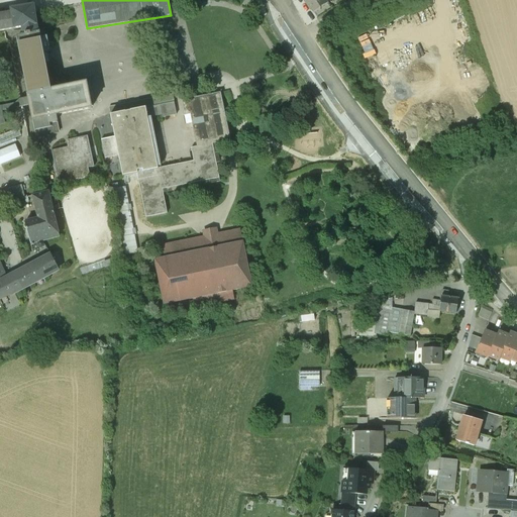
[(325,0),(312,0),(306,4),(309,10),(311,9),(313,13),(320,8),(327,3),(325,0)]
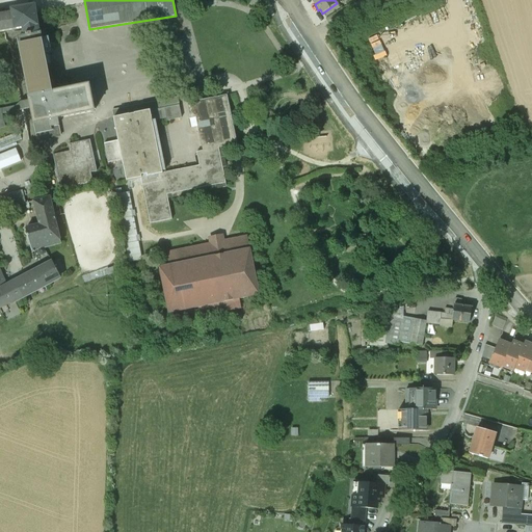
[(0,31),(22,28),(24,37),(40,34),(37,25),(34,5),(10,9),(11,12),(0,15),(0,31)]
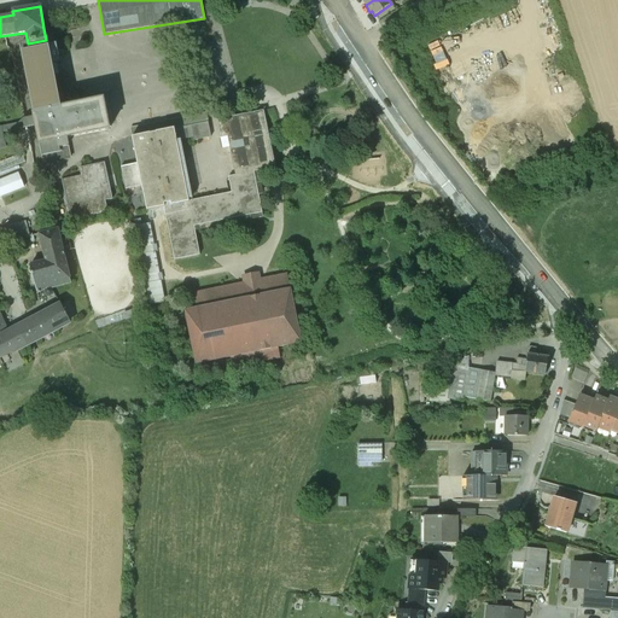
[(34,114),(34,115),(34,118),(36,126),(44,163),(71,157),(68,139),(109,129),(103,99),(60,108),(46,40),(28,44),(19,45),(34,114)]
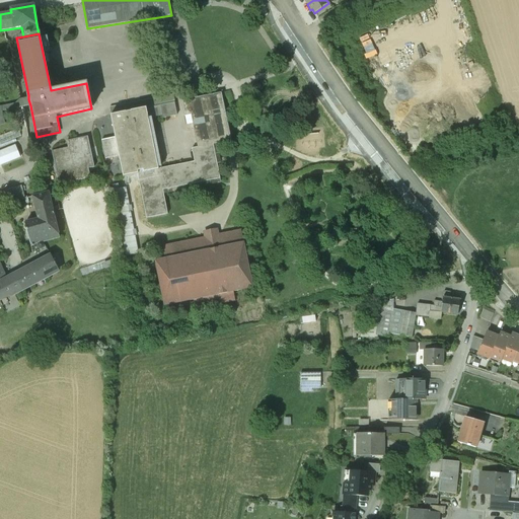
[(199,147),(213,144),(230,140),(220,92),(182,100),(188,124),(193,123),(199,147)]
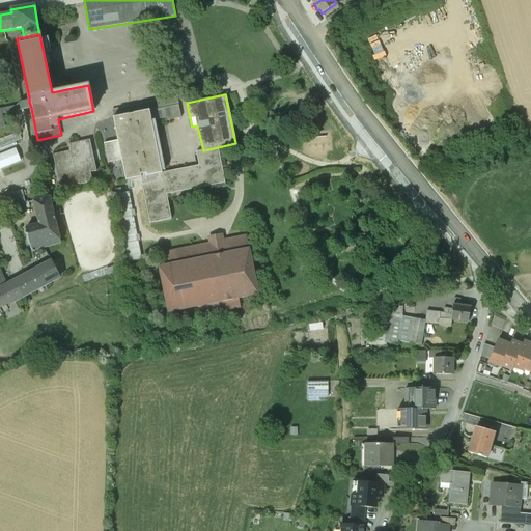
[(149,111),(178,105),(177,96),(112,110),(113,118),(149,111)]
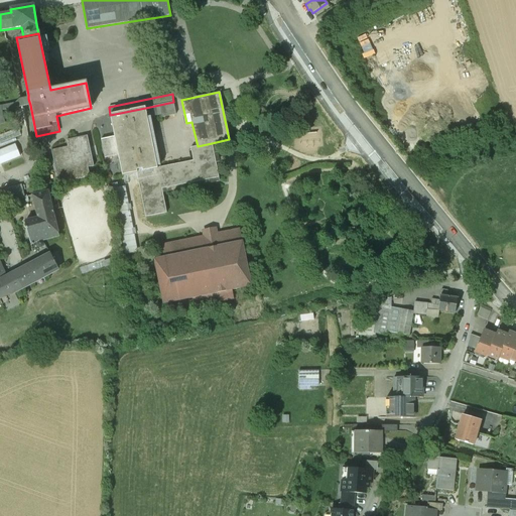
[(0,111),(2,111),(30,105),(28,99),(20,100),(15,103),(0,106),(0,111)]
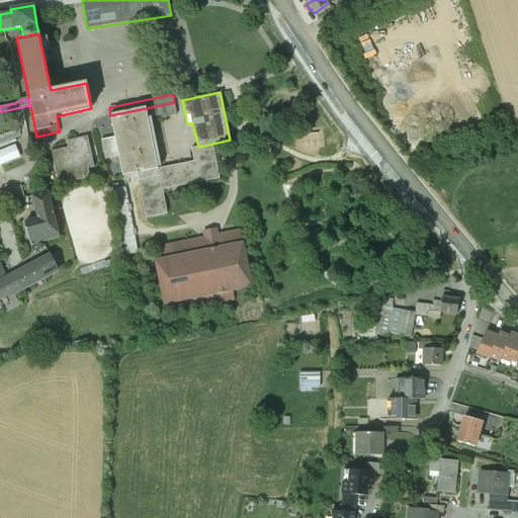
[(137,174),(158,170),(158,169),(148,117),(162,114),(163,117),(177,114),(174,102),(146,108),(110,115),(114,137),(118,156),(122,177),(137,174)]
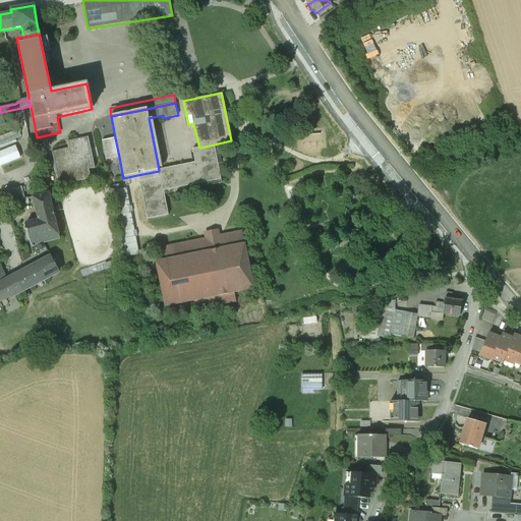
[(12,147),(0,151),(0,145),(21,136),(18,129),(0,136),(0,165),(16,159),(12,147)]
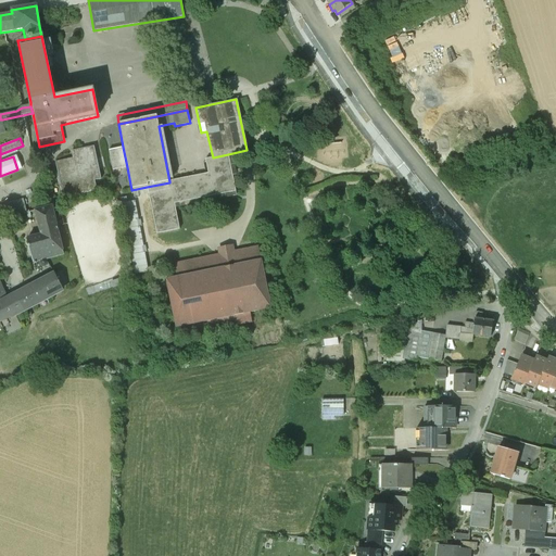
[(73,159),(55,162),(63,198),(97,191),(95,180),(101,179),(93,147),(72,151),(73,159)]
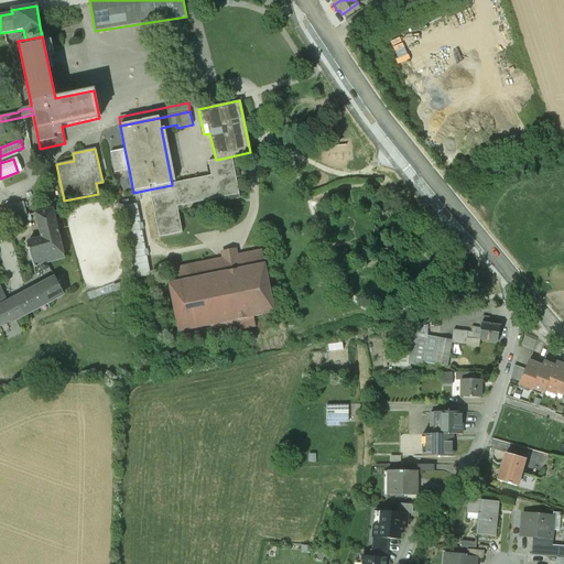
[(115,173),(129,170),(125,149),(110,152),(115,173)]
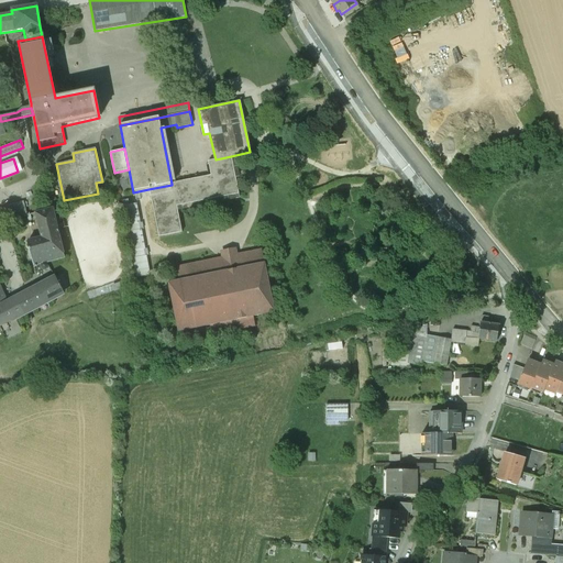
[(172,185),(148,189),(158,234),(157,234),(158,238),(163,236),(166,251),(185,247),(185,246),(191,244),(191,245),(211,242),(209,228),(181,233),(181,231),(176,207),(239,194),(231,156),(216,159),(208,161),(211,175),(172,184),(172,185)]
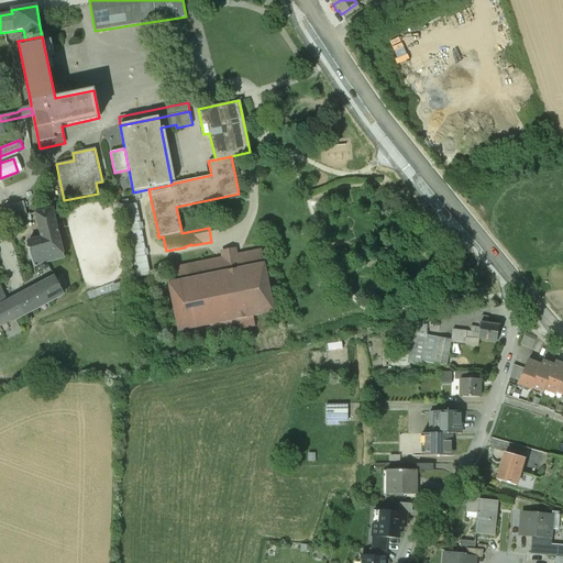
[(128,200),(121,201),(135,278),(150,275),(146,255),(145,256),(144,250),(145,250),(142,230),(140,230),(139,223),(140,223),(136,203),(129,205),(128,200)]
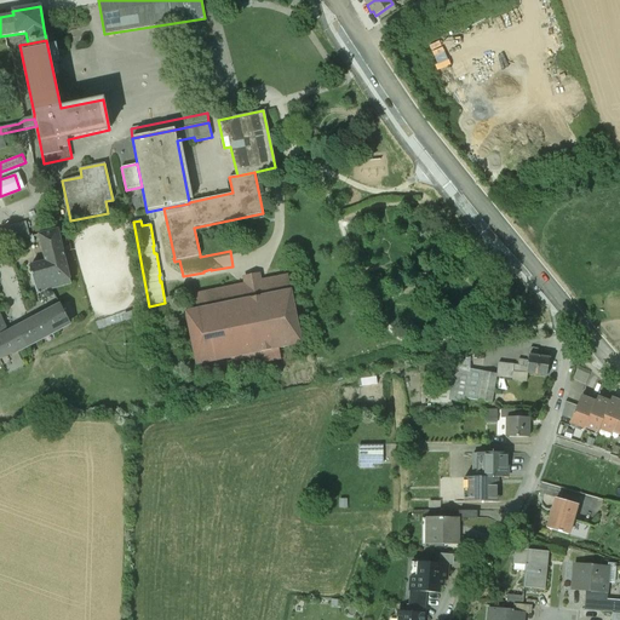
[(29,237),(26,223),(4,228),(7,244),(29,237)]
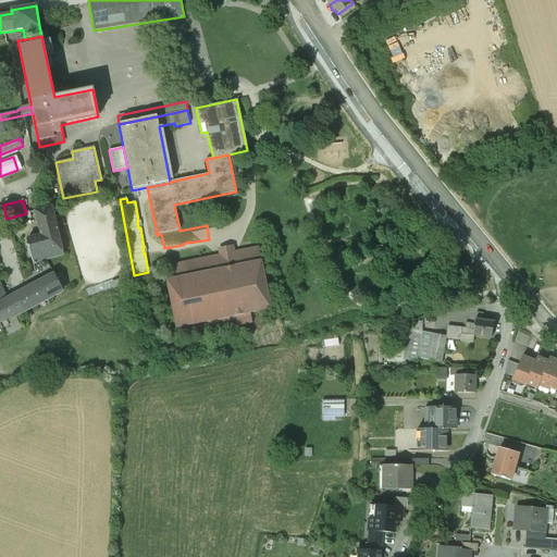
[(27,239),(34,262),(64,256),(52,207),(36,212),(27,213),(28,218),(36,217),(41,235),(27,239)]
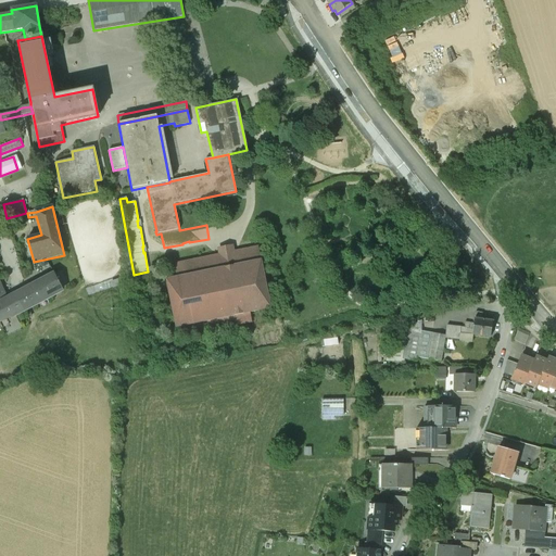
[(177,277),(166,279),(176,328),(207,321),(210,331),(253,323),(251,313),(272,308),(258,247),(235,251),(234,248),(218,251),(219,254),(175,264),(177,277)]
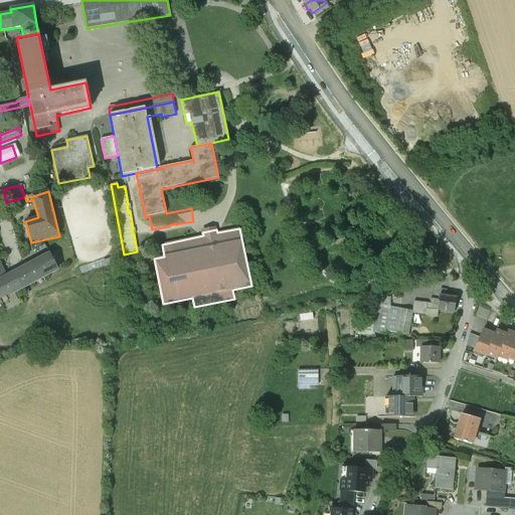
[(0,298),(56,269),(49,254),(8,277),(0,260),(0,298)]
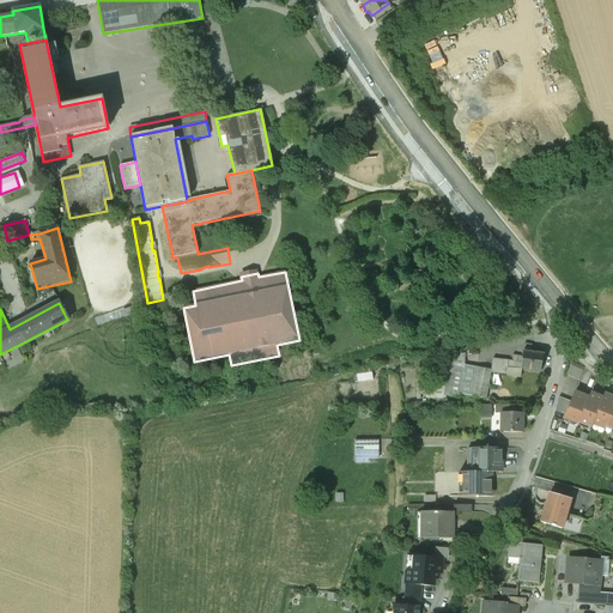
[(523,352),(516,352),(516,357),(522,358),(521,370),(541,372),(544,354),(532,353),(533,346),(525,345),(523,352)]
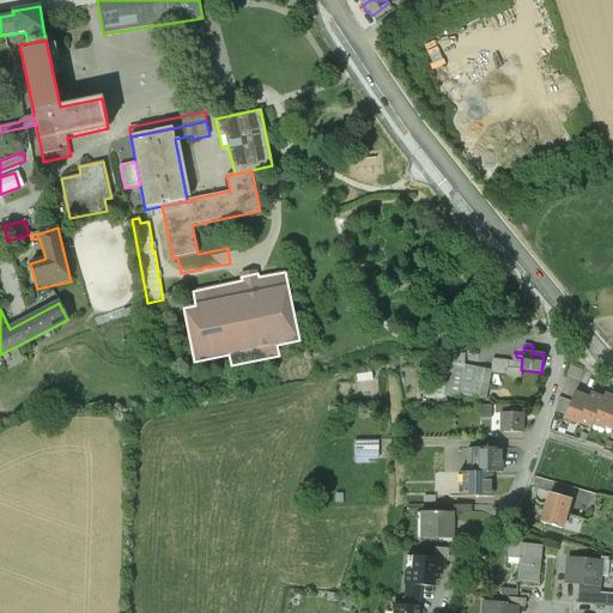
[(521,370),(522,358),(516,357),(515,362),(503,359),(502,368),(521,370)]
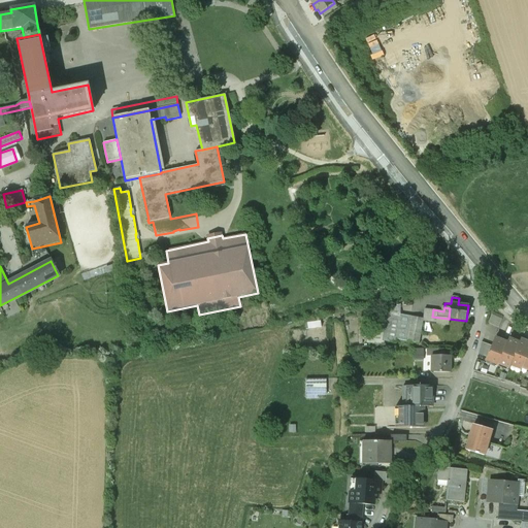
[(503,317),(493,312),(488,323),(498,327),(503,317)]
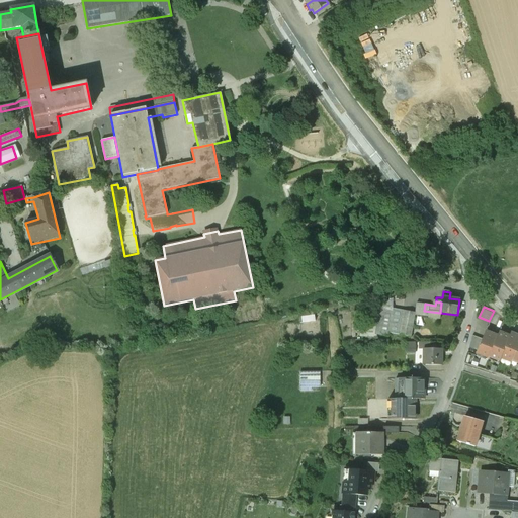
[(389,333),(410,337),(415,314),(382,308),(377,333),(389,335),(389,333)]
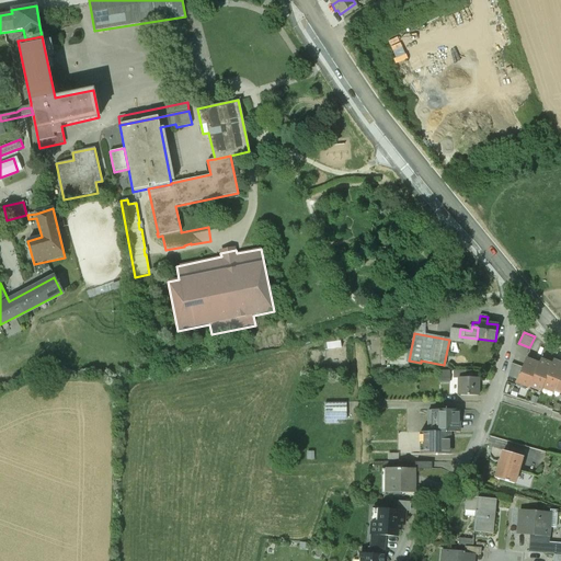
[(560,359),(559,358),(556,366),(540,361),(538,365),(526,359),(523,367),(517,380),(515,386),(519,388),(521,385),(528,388),(529,387),(541,391),(542,388),(553,392),(554,390),(560,392),(560,359)]
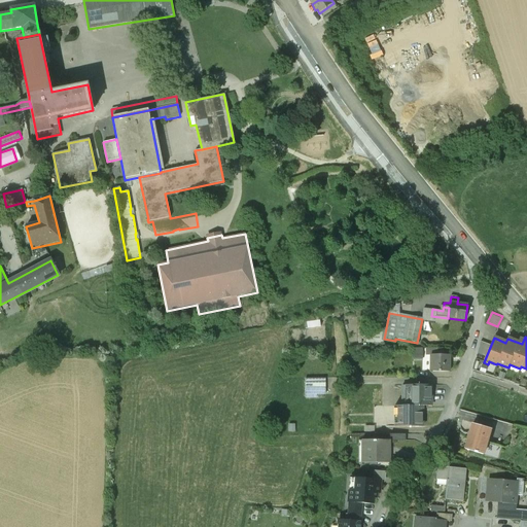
[(491,345),(480,341),(477,353),(486,357),(491,345)]
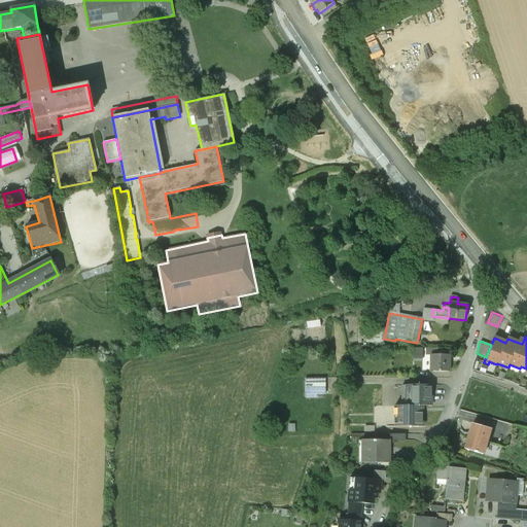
[(426,358),(427,347),(416,347),(416,358),(426,358)]
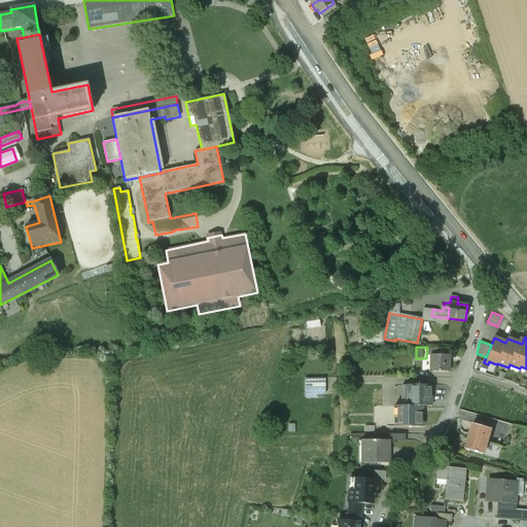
[(450,372),(450,355),(430,355),(430,372),(450,372)]
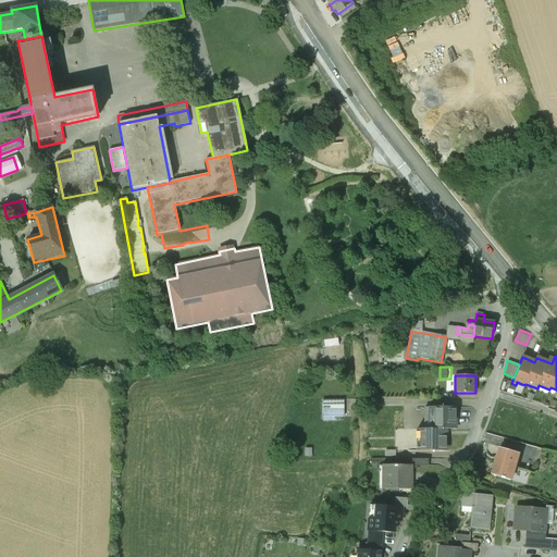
[(324,398),(324,418),(347,419),(347,398),(324,398)]
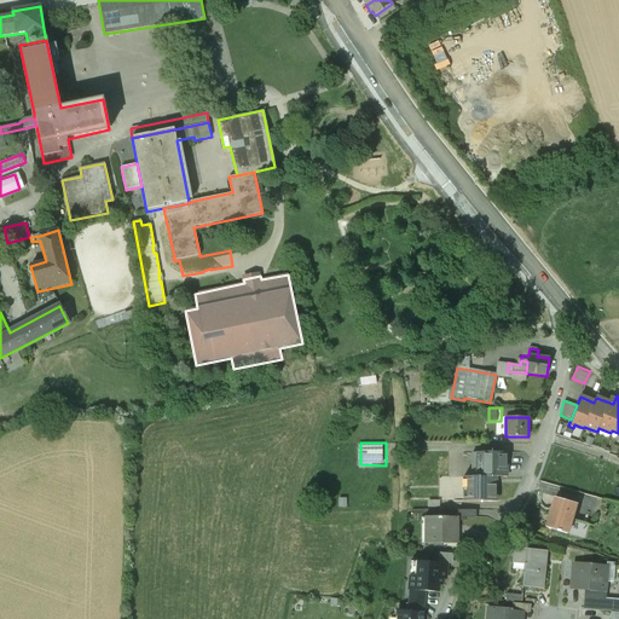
[(472,452),(472,476),(496,476),(505,476),(505,452),(472,452)]
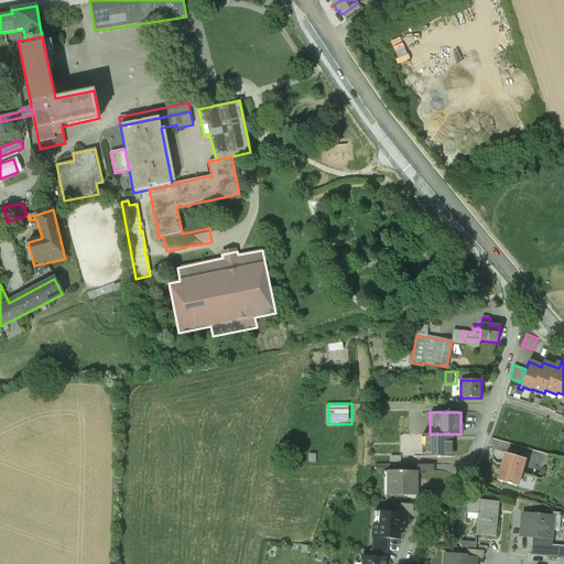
[(422,434),(422,457),(452,457),(452,434),(430,434),(422,434)]
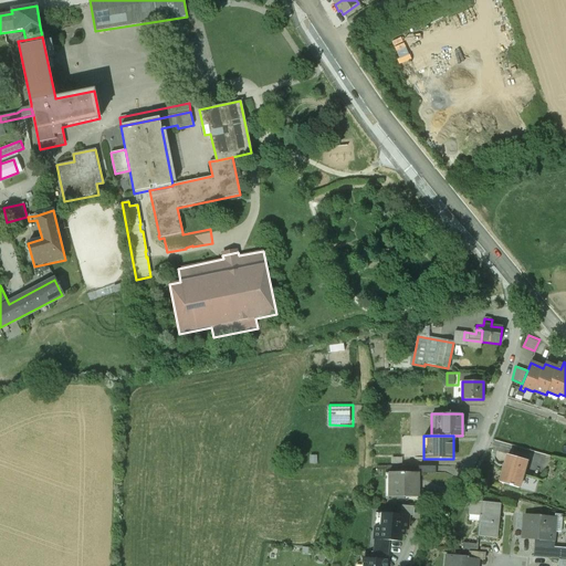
[(526,462),(507,456),(499,483),(517,489),(526,462)]
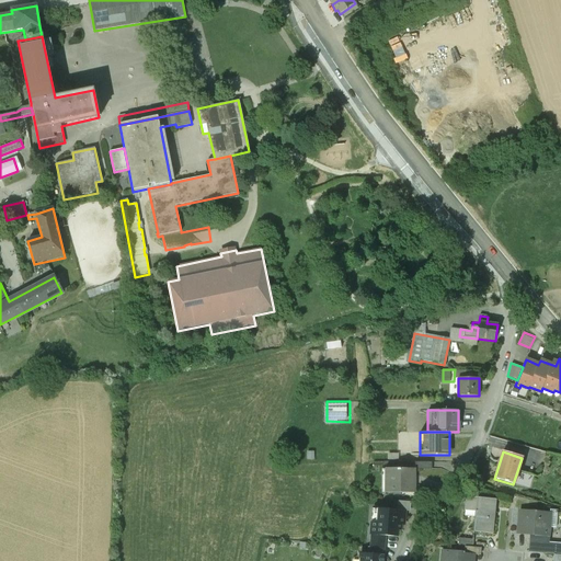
[(386,469),(386,492),(416,493),(416,469),(386,469)]
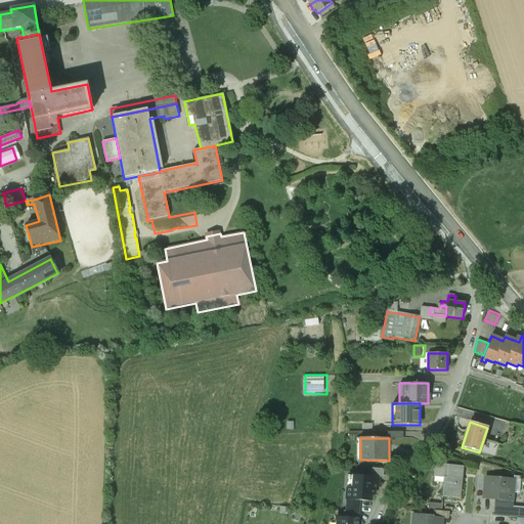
[(442,497),(461,498),(463,477),(461,477),(462,467),(435,465),(434,476),(444,477),(442,497)]
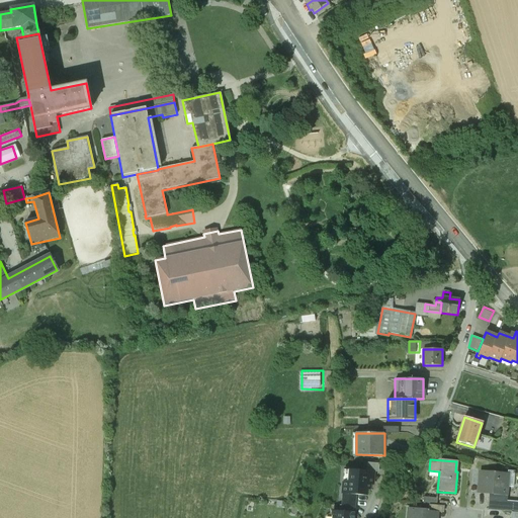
[(342,494),(343,494),(355,496),(366,496),(366,491),(369,491),(370,485),(372,486),(374,464),(367,464),(366,471),(350,470),(349,483),(343,482),(342,494)]
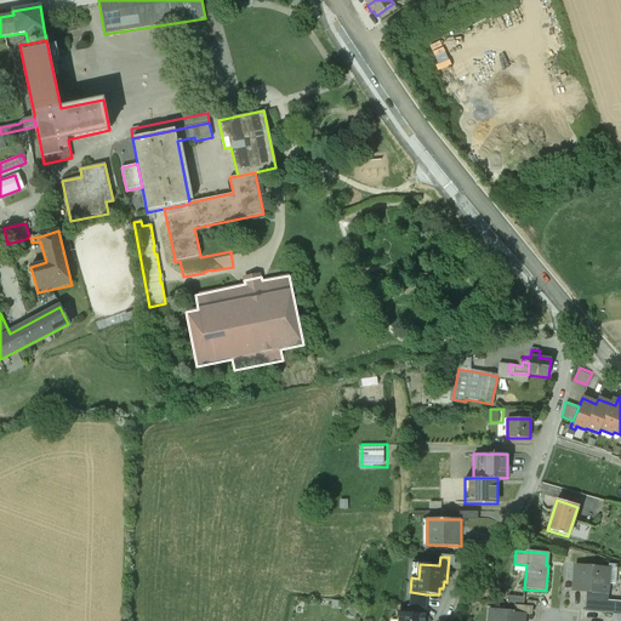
[(608,594),(608,584),(615,585),(616,570),(616,565),(609,565),(609,569),(576,567),(574,590),(587,591),(592,592),(592,593),(608,594)]
